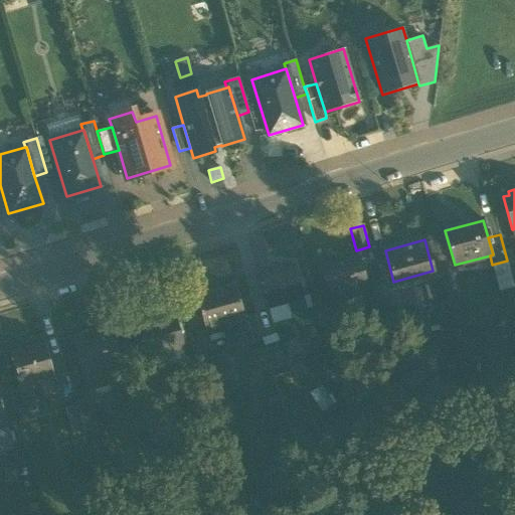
[(321,264),(330,300),(367,290),(357,253),(321,264)]
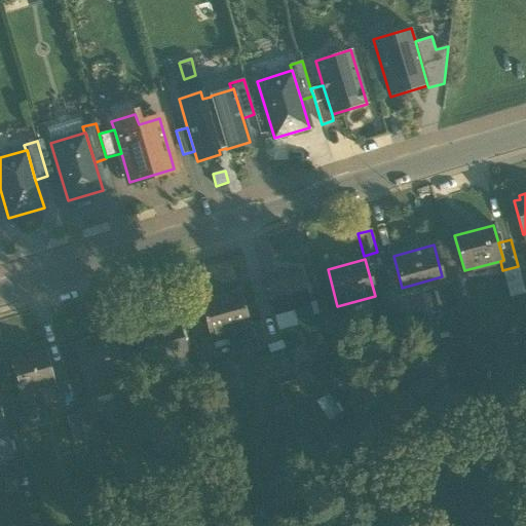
[(525,293),(518,266),(502,270),(510,297),(525,293)]
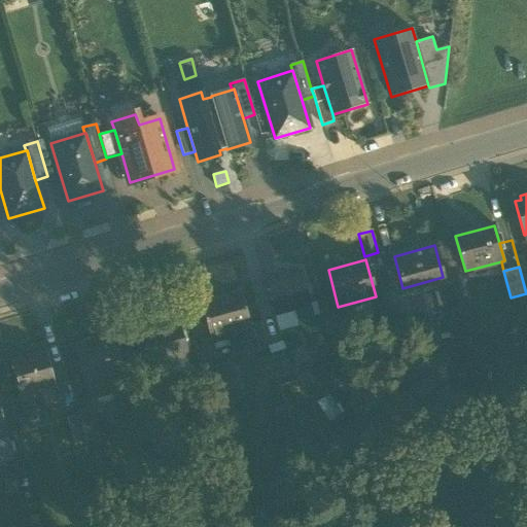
[(297,307),(301,319),(313,316),(303,277),(268,286),(275,313),(297,307)]
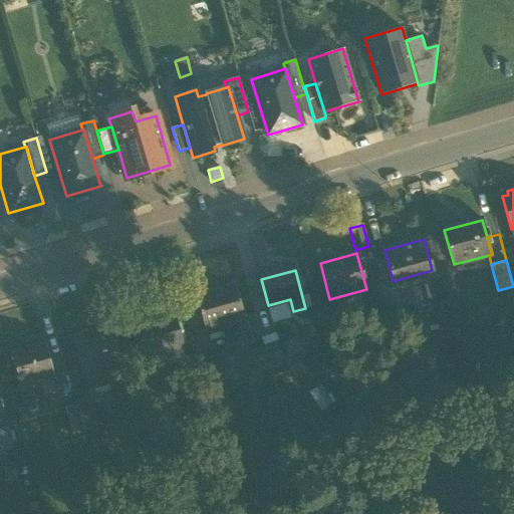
[(432,270),(393,281),(394,284),(433,274),(432,270)]
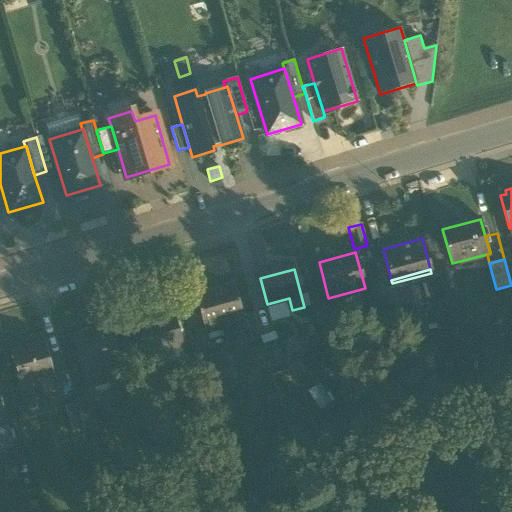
[(227,321),(234,345),(250,340),(243,315),(233,281),(222,285),(222,288),(195,295),(204,327),(227,321)]
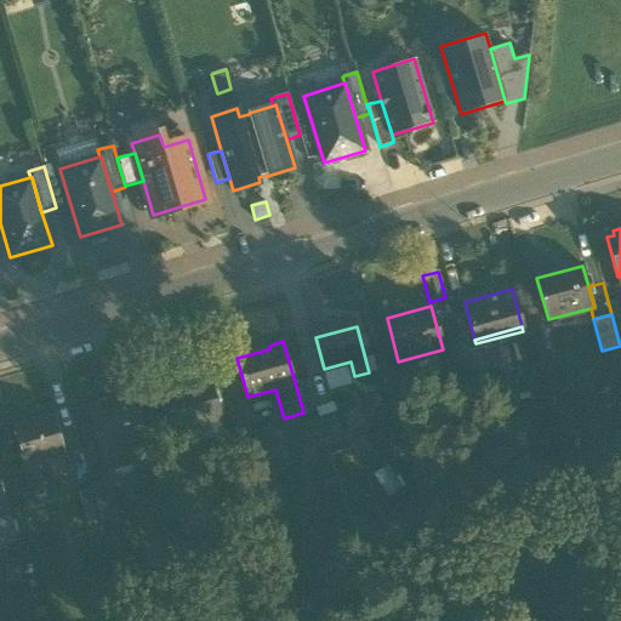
[(461,352),(469,383),(488,379),(479,347),(461,352)]
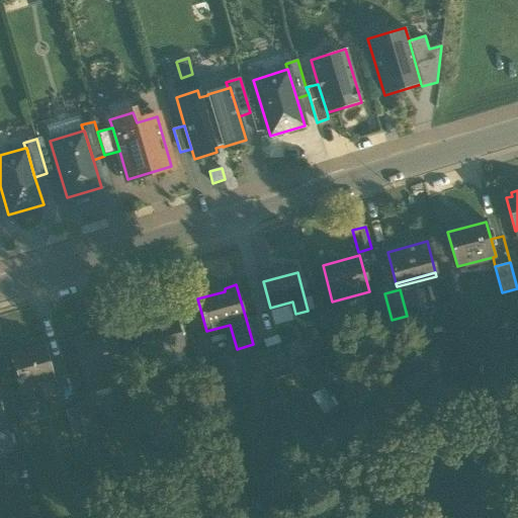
[(102,305),(109,329),(118,326),(123,324),(116,300),(102,305)]
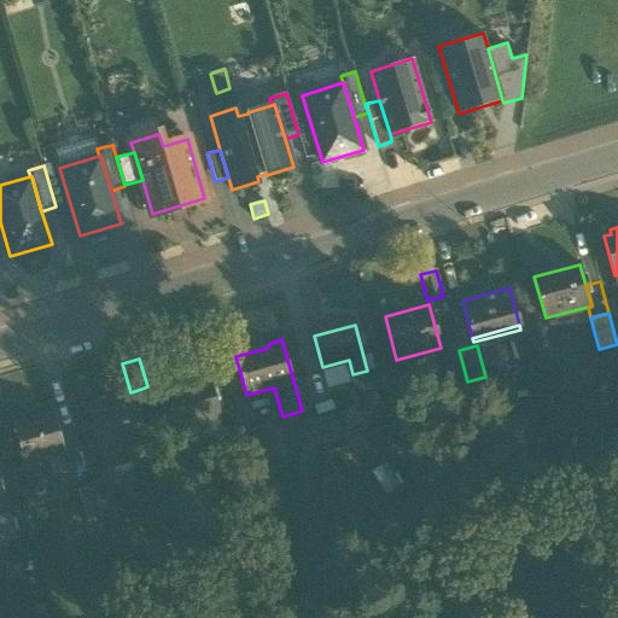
[(355,380),(353,374),(349,360),(322,367),(328,388),(355,380)]
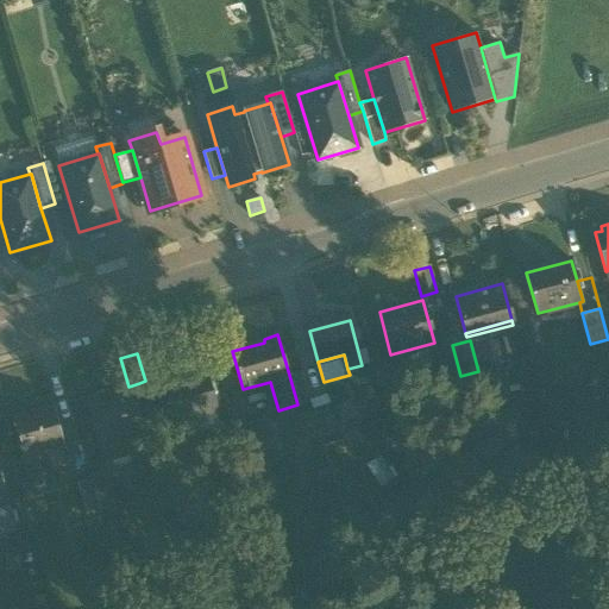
[(309,402),(309,401),(301,372),(289,375),(297,405),(309,402)]
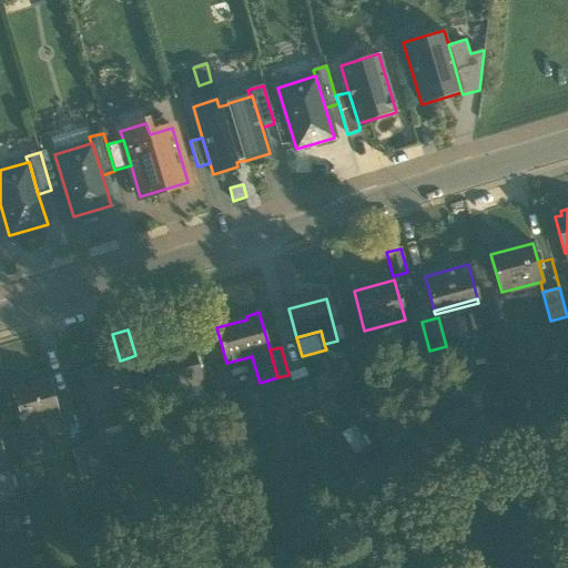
[(152,361),(161,393),(202,382),(193,350),(152,361)]
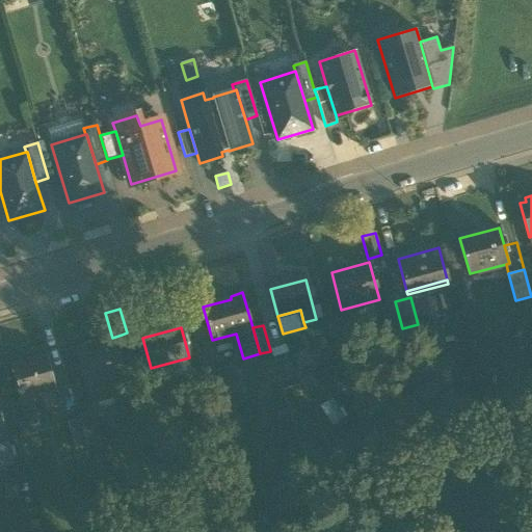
[(122,335),(124,343),(130,341),(128,333),(127,333),(122,335)]
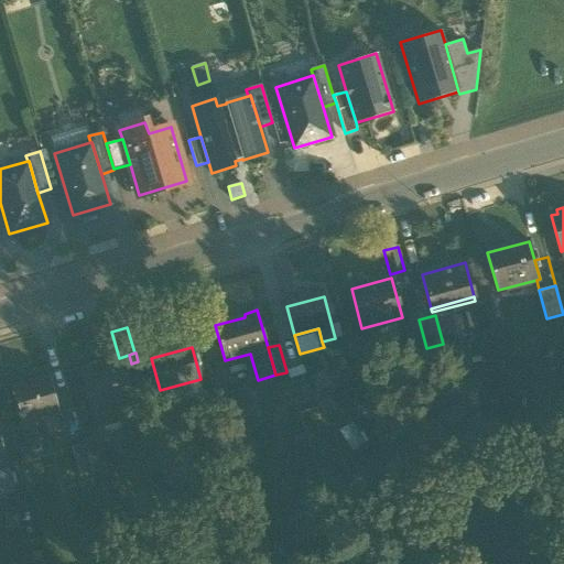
[(83,377),(96,426),(101,425),(99,414),(118,409),(120,420),(139,415),(125,365),(100,371),(98,362),(80,367),(84,377),(83,377)]
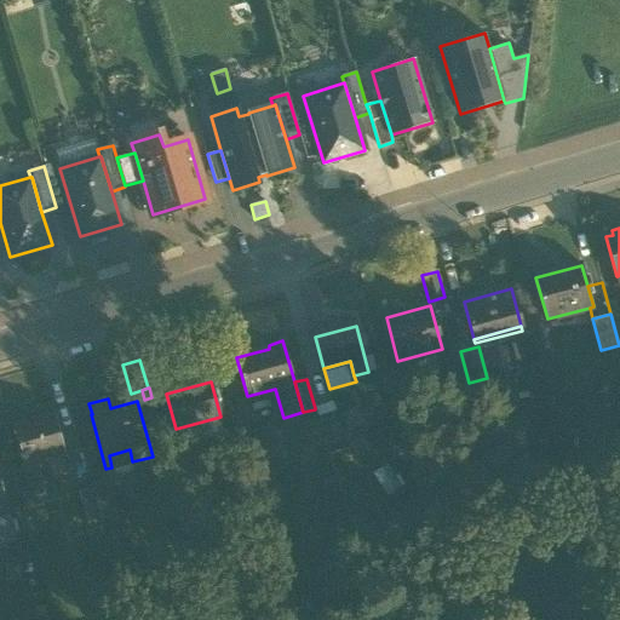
[(315,409),(317,417),(336,412),(333,402),(315,408),(315,409)]
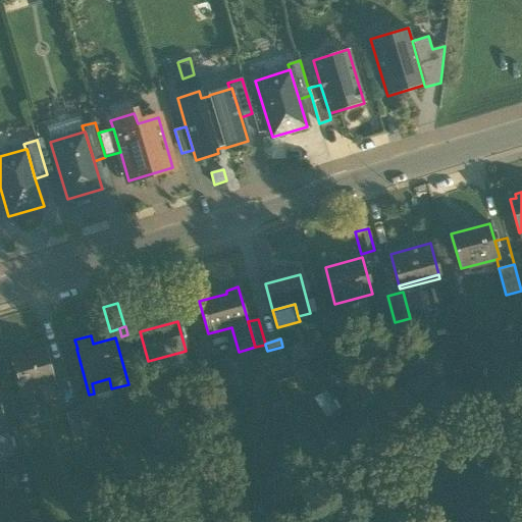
[(290,373),(282,347),(267,351),(274,378),(290,373)]
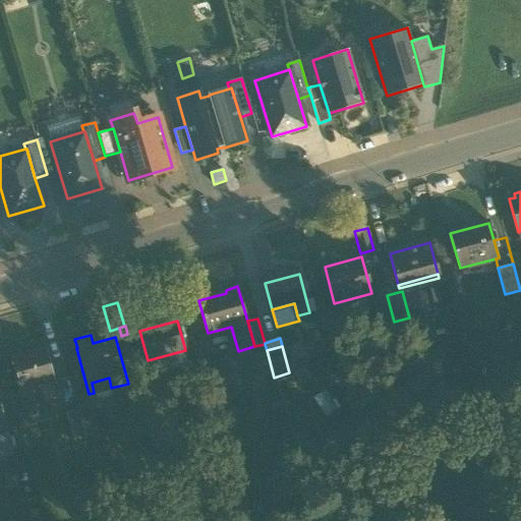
[(11,356),(25,411),(45,406),(39,386),(55,381),(45,347),(11,356)]
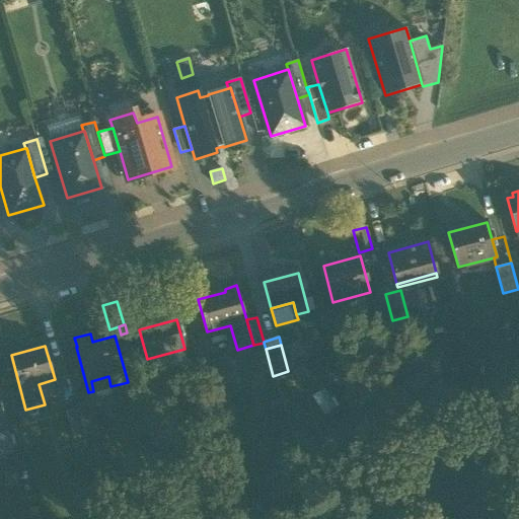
[(203,363),(210,388),(235,381),(228,356),(203,363)]
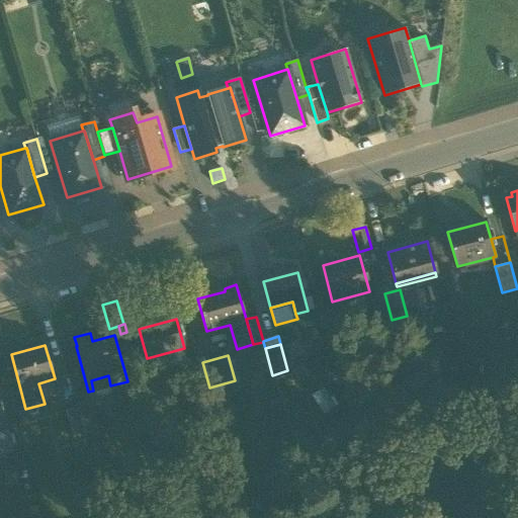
[(91,380),(93,391),(110,385),(108,375),(91,380)]
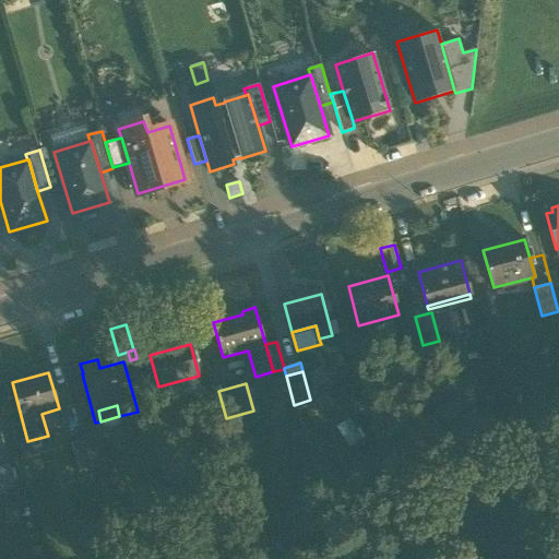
[(352,417),(337,424),(347,442),(361,436),(352,417)]
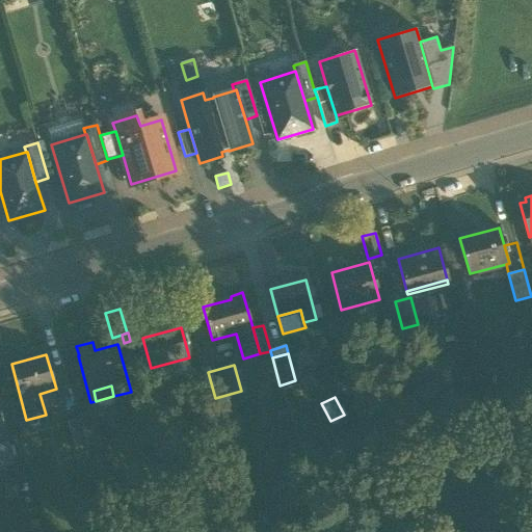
[(26,420),(30,433),(49,428),(46,415),(26,420)]
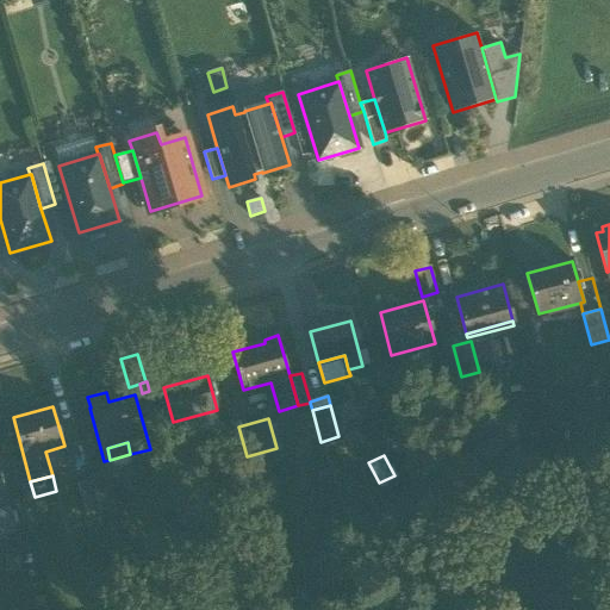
[(78,484),(85,511),(101,506),(94,479),(78,484)]
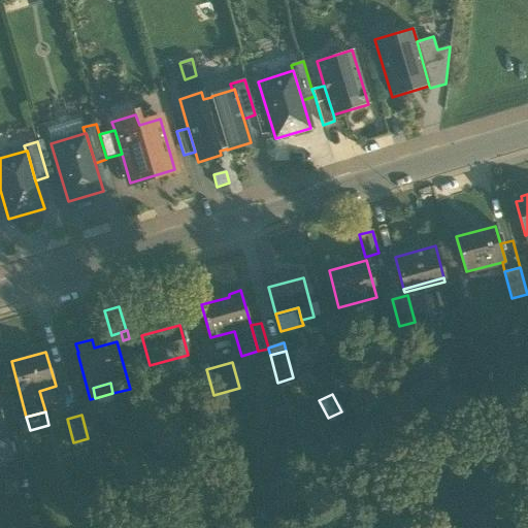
[(0,460),(11,458),(6,439),(0,440),(0,460)]
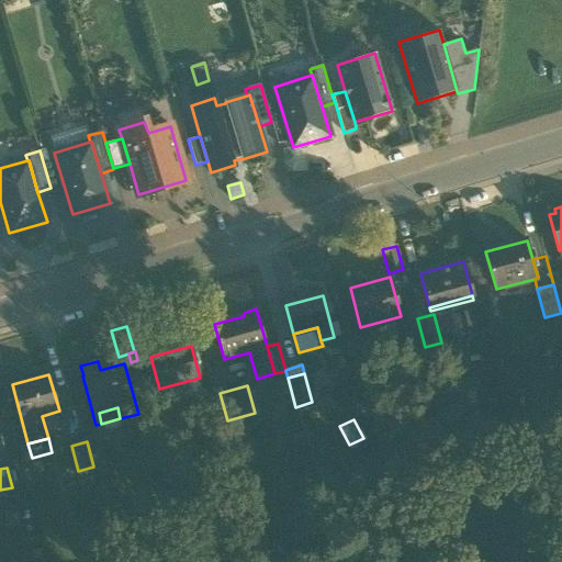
[(22,528),(18,509),(6,512),(11,530),(22,528)]
